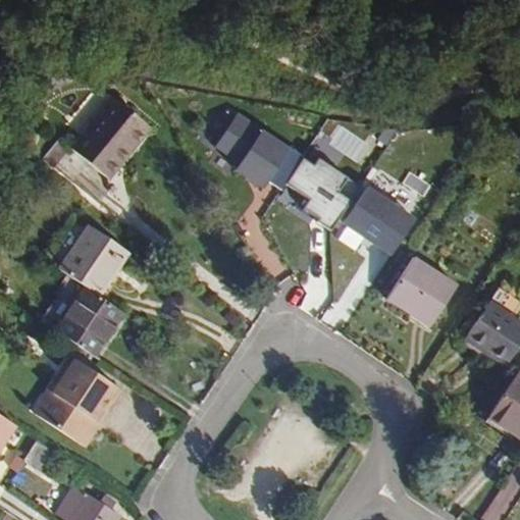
[(104,172),(127,144),(133,149),(152,125),(115,96),(72,147),(104,172)]
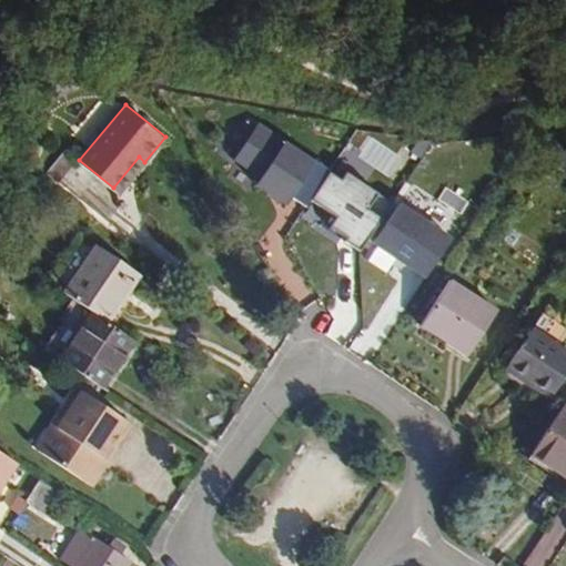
[(296,205),(319,160),(245,123),(223,169),(296,205)]
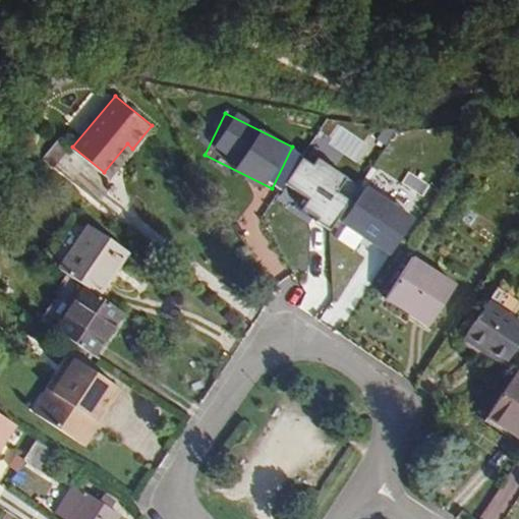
[(337,123),(325,142),(358,163),(370,143),(337,123)]
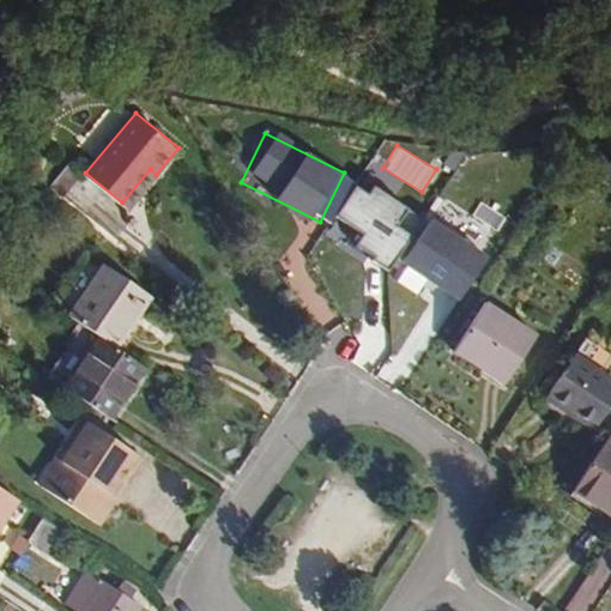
[(156,175),(150,169),(122,203),(128,209),(156,175)]
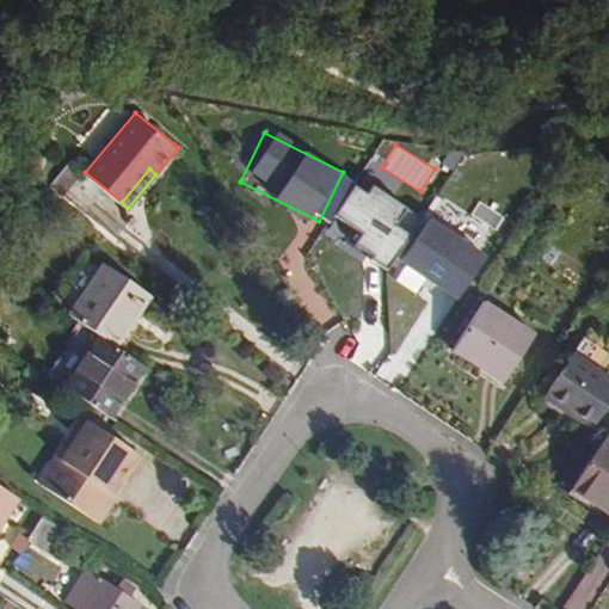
[(345,259),(339,276),(376,287),(392,235),(338,219),(327,254),(345,259)]
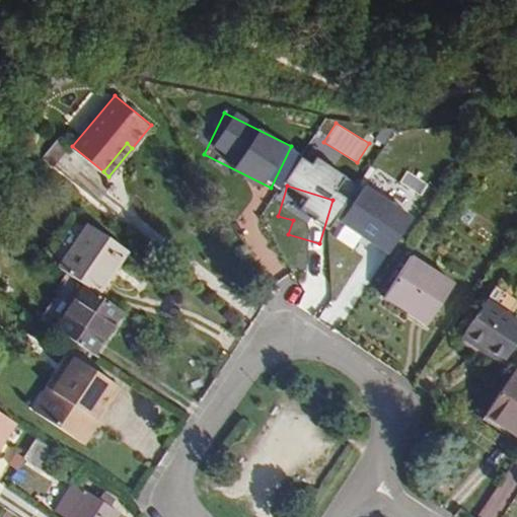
[(61,267),(85,284),(99,294),(129,250),(90,224),(61,267)]
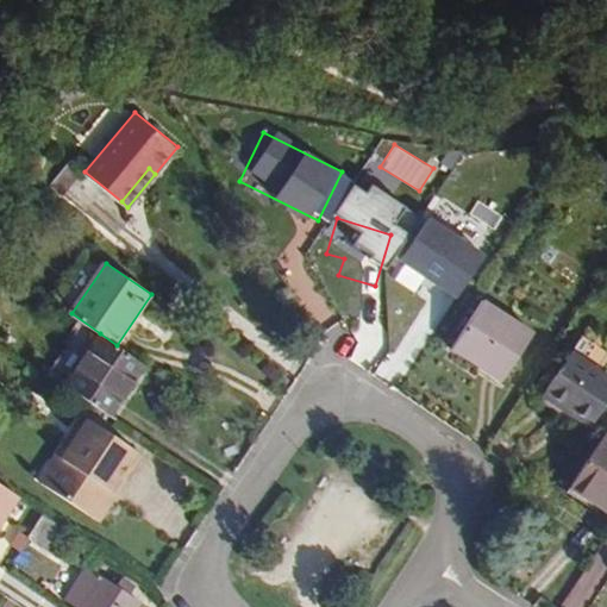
[(432,289),(423,313),(438,319),(448,296),(432,289)]
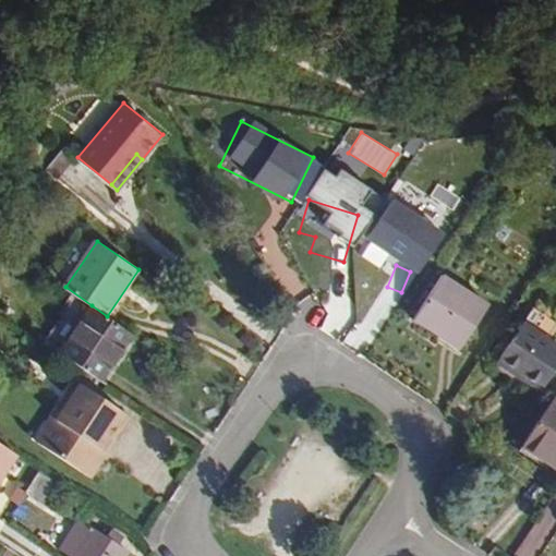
[(491,304),(444,275),(417,318),(462,348),(491,304)]
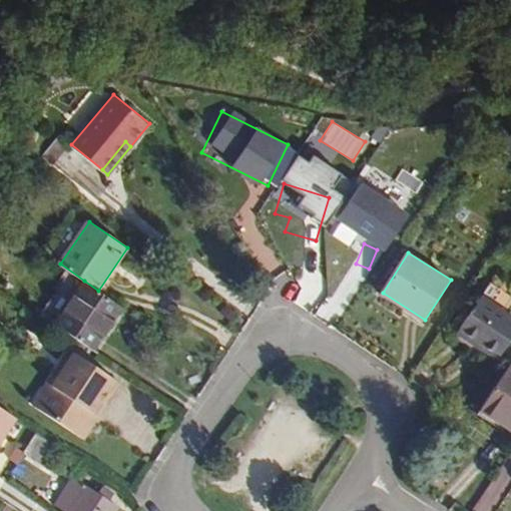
[(98,291),(84,281),(56,324),(94,350),(123,307),(98,291)]
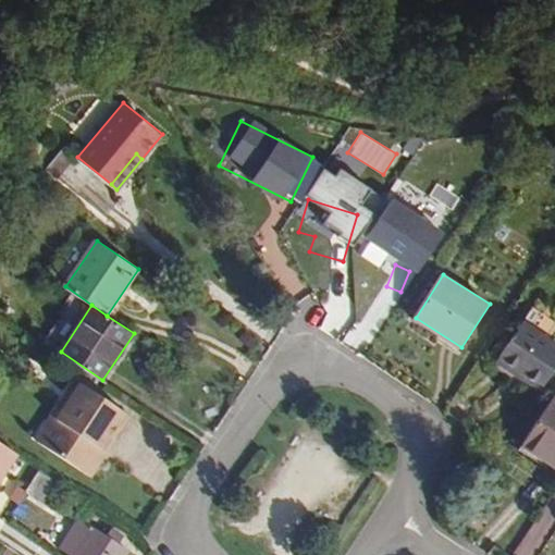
[(554,343),(550,340),(554,332),(554,319),(535,306),(525,322),(523,321),(497,359),(542,390),(554,370),(554,343)]
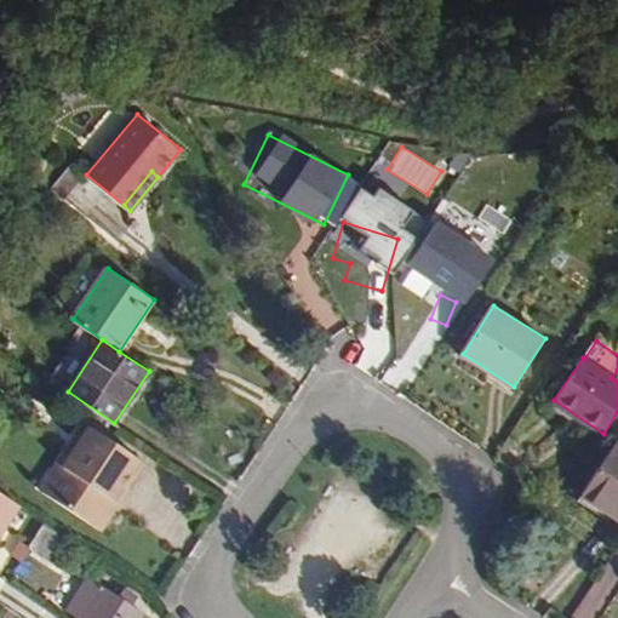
[(86,423),(43,490),(102,530),(147,462),(86,423)]
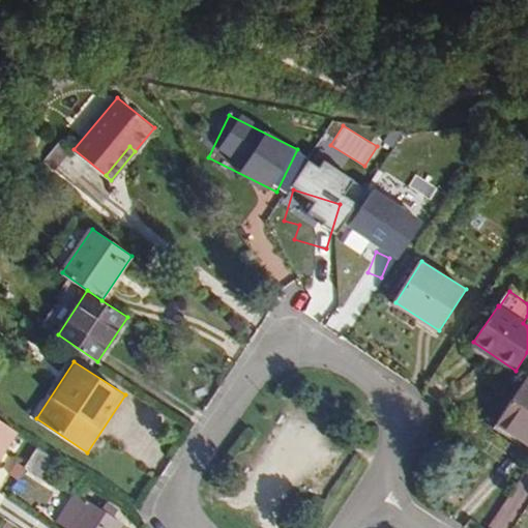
[(497,421),(527,442),(527,377),(497,421)]
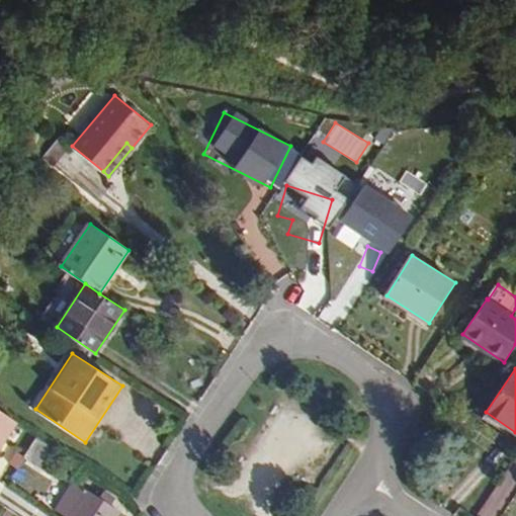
[(39,435),(26,456),(37,464),(52,443),(39,435)]
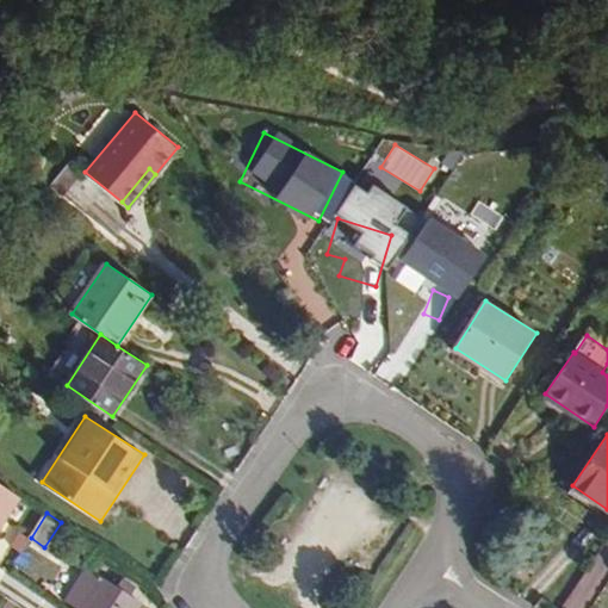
[(137,607),(142,602),(88,566),(67,599),(80,607),(137,607)]
